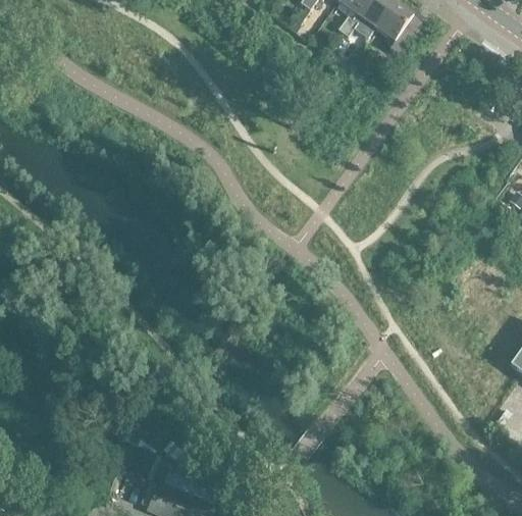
[(305,3),(298,13),(303,17),(310,6),(314,0),(301,0),(305,3)]
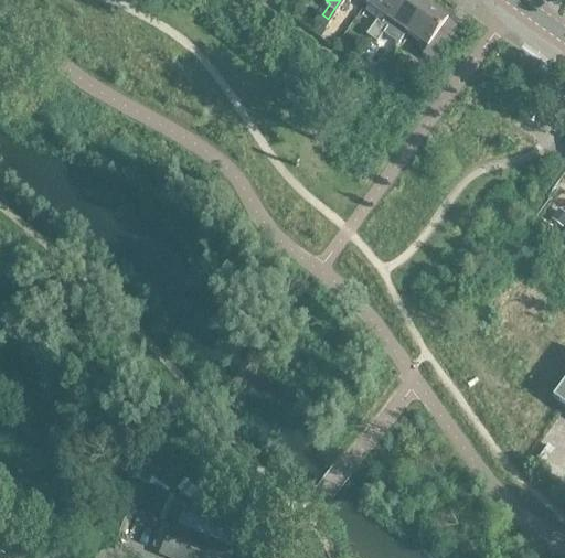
[(365,0),(386,14),(395,0),(365,0)]
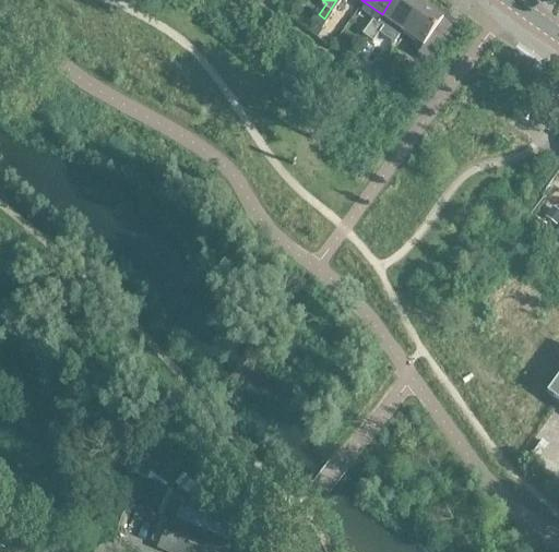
[(391,0),(382,14),(402,28),(423,0),(391,0)]
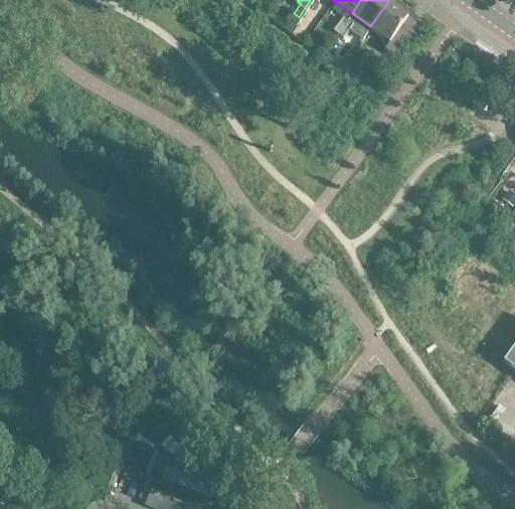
[(402,4),(399,8),(389,0),(370,26),(381,34),(384,46),(387,48),(394,53),(420,17),(402,4)]
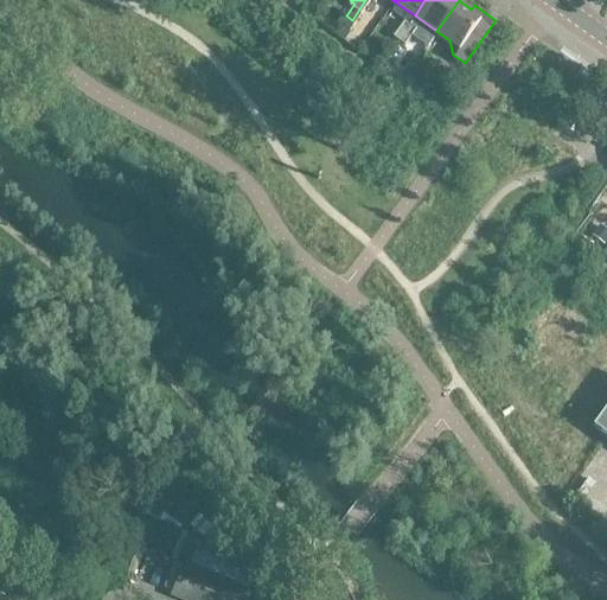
[(400,25),(410,32),(416,25),(404,17),(400,25)]
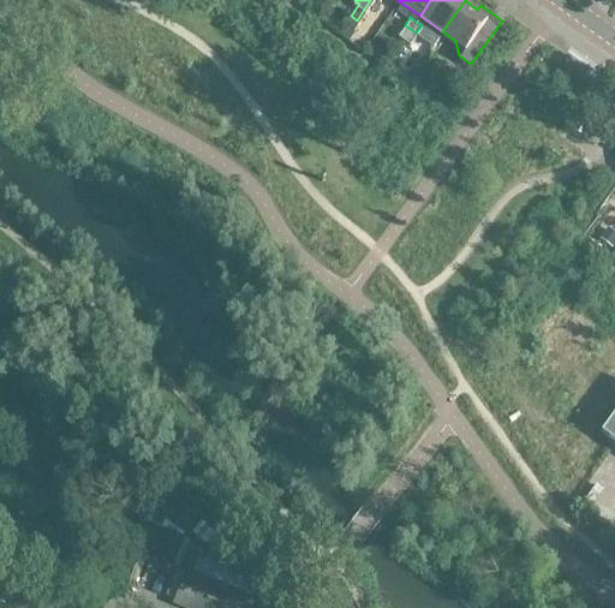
[(416,33),(405,25),(399,33),(411,41),(416,33)]
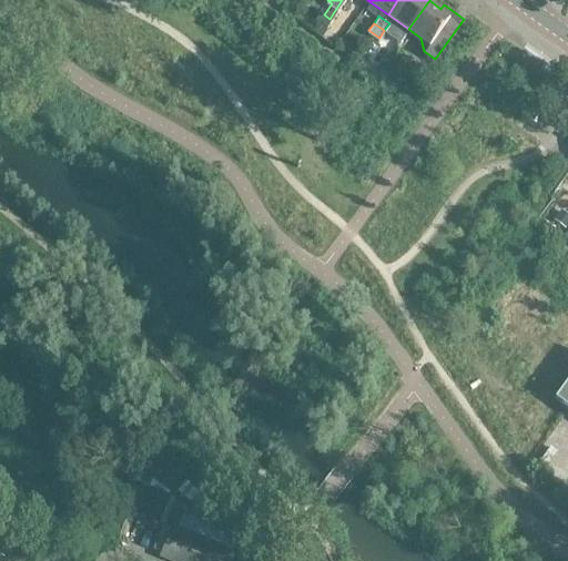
[(567,210),(561,205),(554,215),(566,224),(567,220),(567,210)]
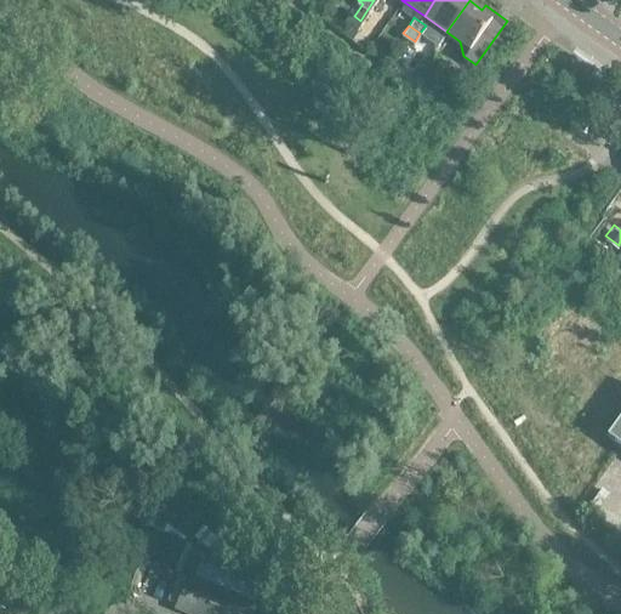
[(620,413),(607,433),(620,444),(620,413)]
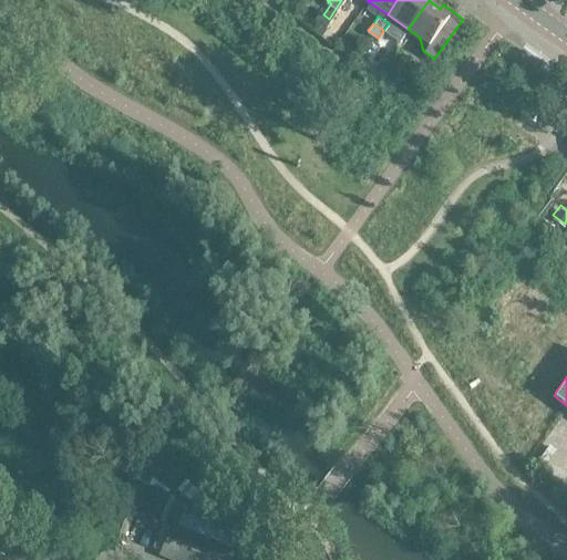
[(147,483),(137,507),(158,516),(167,491),(147,483)]
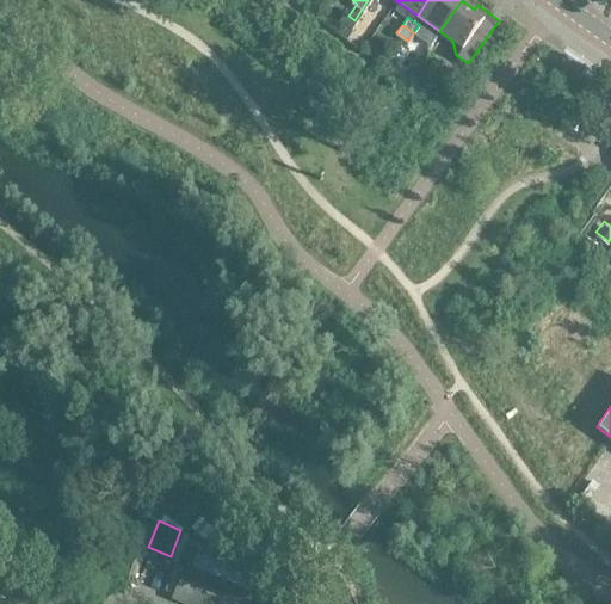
[(186,562),(172,595),(195,603),(246,603),(252,590),(248,587),(255,569),(198,546),(191,564),(186,562)]
